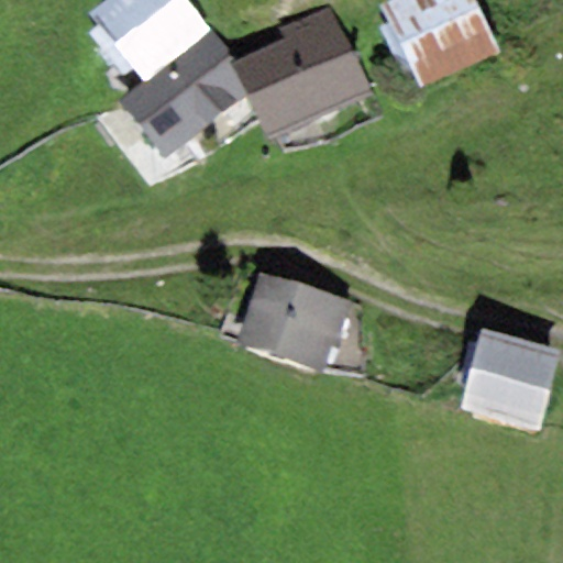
[(146,83),(209,32),(184,0),(108,0),(91,13),(146,83)]
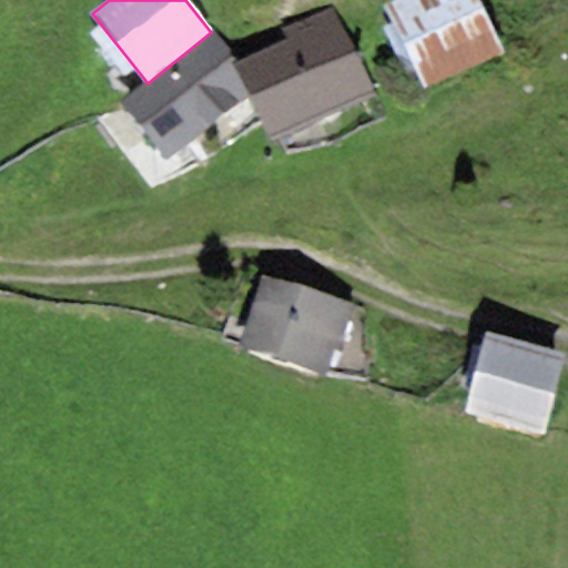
[(504,50),(477,0),(397,0),(383,8),(425,90),(504,50)]
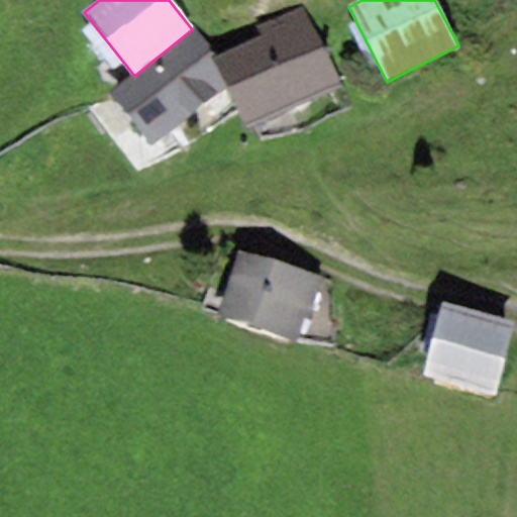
[(218,56),(214,58),(226,86),(246,129),(341,87),(304,4),(256,25),(262,36),(218,56)]
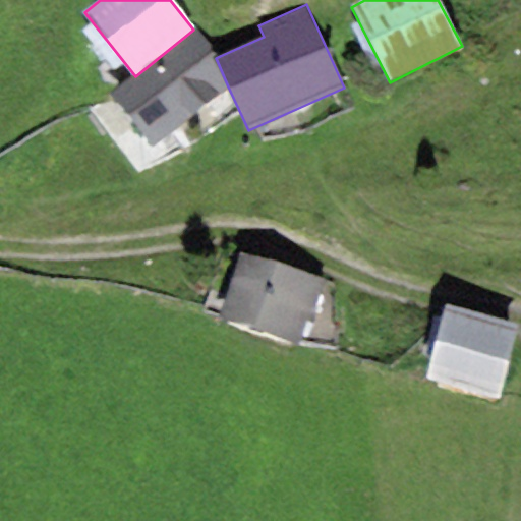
[(135,76),(109,94),(155,148),(228,87),(216,58),(220,56),(193,30),(135,76)]
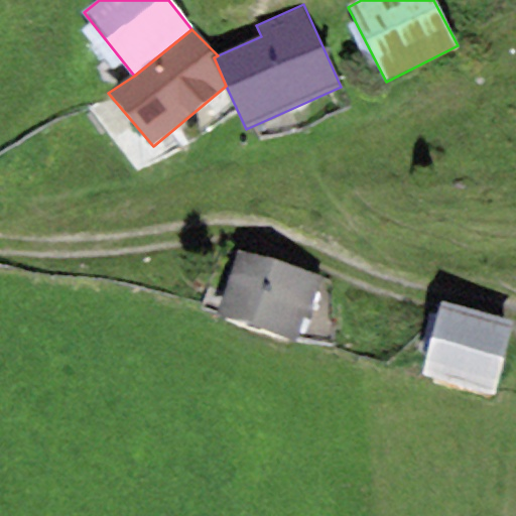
[(320,277),(237,251),(224,292),(216,317),(295,343),(303,316),(308,318),(320,277)]
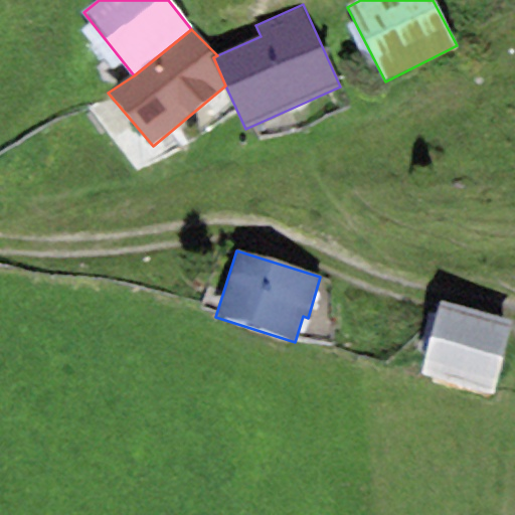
[(512,321),(440,302),(420,376),(493,394),(512,321)]
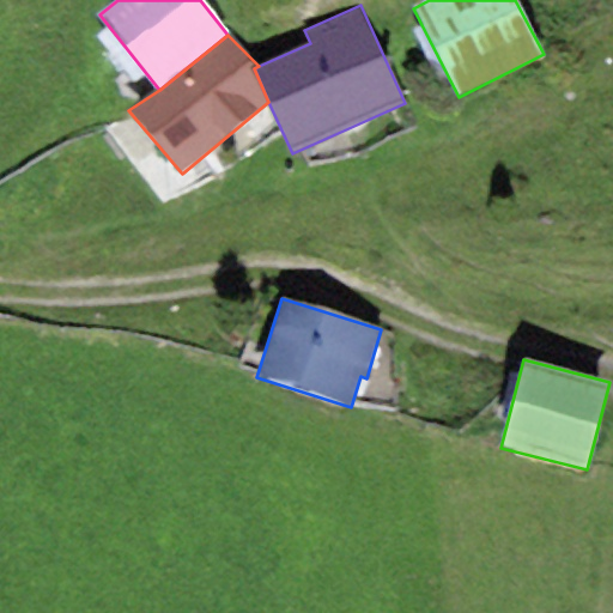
All buildings are outlined.
